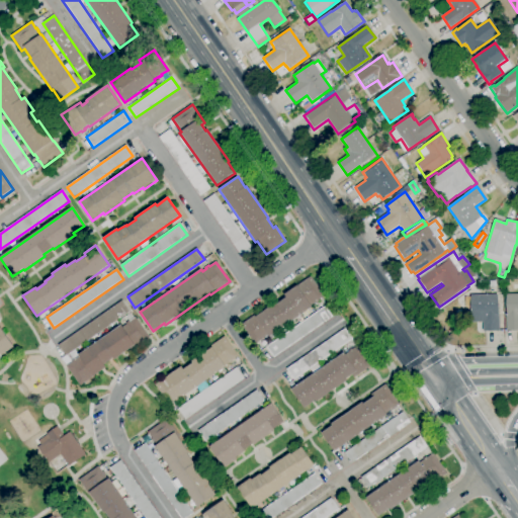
[(255,344),(241,325),(259,312),(260,313),(276,301),(277,304),(286,297),(284,293),(297,284),(297,285),(311,276),(324,296),(318,300),(319,301),(316,304),(315,303),(311,306),(313,307),(269,337),(268,335),(264,338),(264,339),(261,341),(261,340),(255,344)]
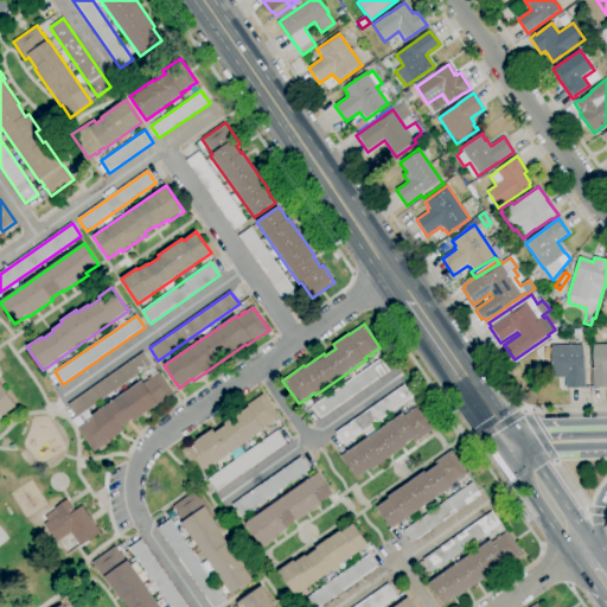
[(606,388),(593,388),(592,353),(593,353),(593,345),(606,344),(606,388)]
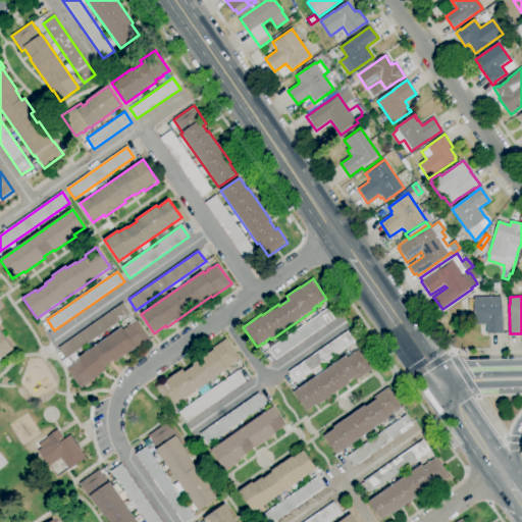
[(486,333),(486,325),(475,326),(474,298),(502,298),(502,317),(503,317),(503,333),(486,333)]
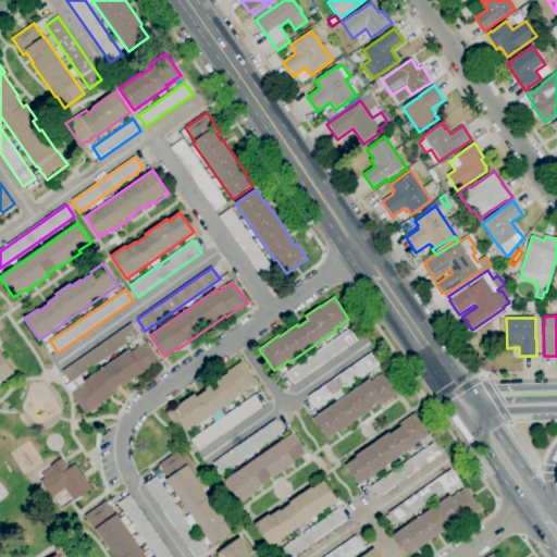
[(76,382),(75,380),(71,383),(63,371),(131,323),(139,335),(81,376),(82,378),(76,382)]
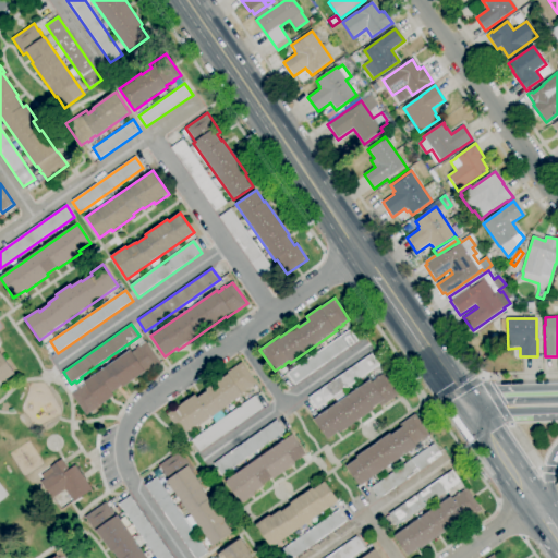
[(294,385),(287,374),(350,330),(358,341),(294,385)]
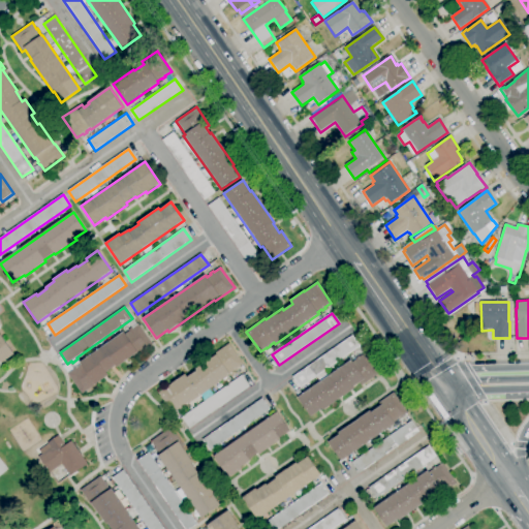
[(82,394),(67,374),(74,369),(73,368),(75,366),(76,367),(81,365),(80,363),(124,332),(125,334),(129,331),(128,330),(131,328),(132,329),(138,324),(152,344),(134,358),(133,356),(117,367),(116,366),(106,372),(109,375),(97,383),(82,394)]
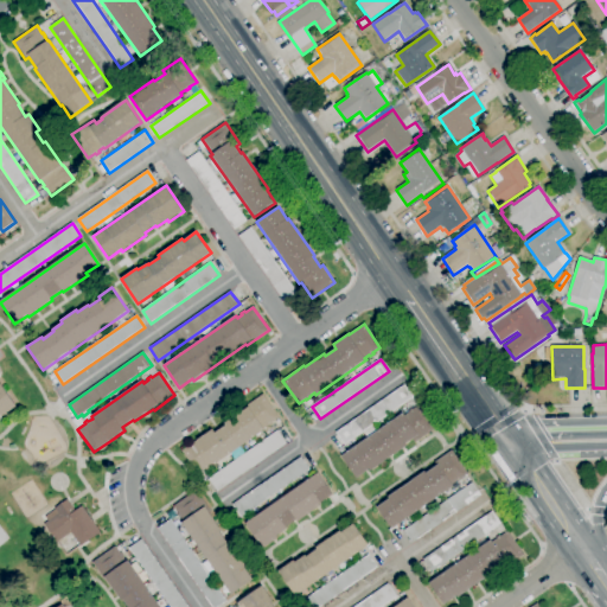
[(0,383),(17,407),(2,416),(1,415),(0,415),(0,383)]
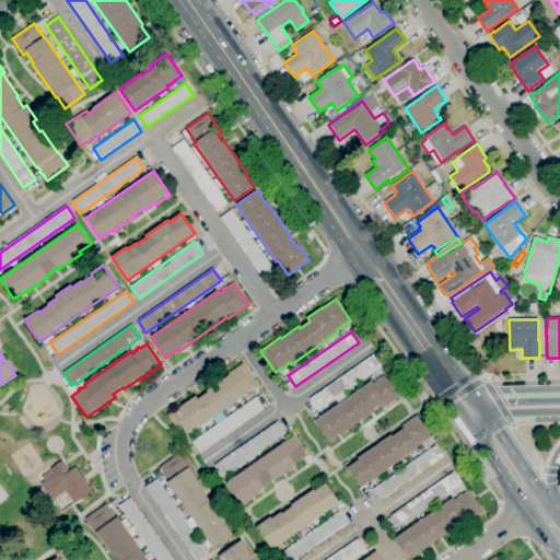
[(317,410),(310,399),(373,356),(381,366),(317,410)]
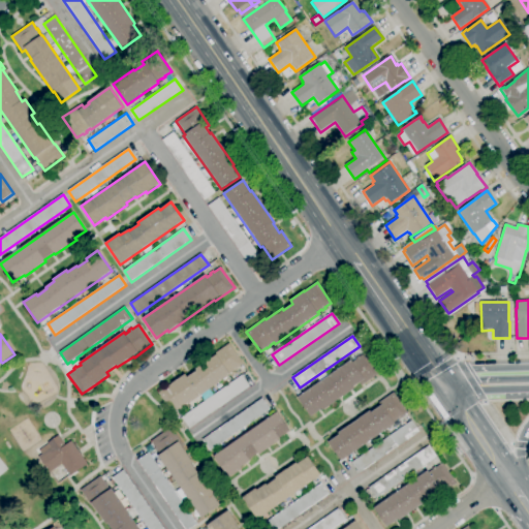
[(173,413),(158,393),(185,374),(187,377),(196,371),(195,369),(215,355),(214,354),(228,344),(243,364),(237,368),(238,370),(235,372),(234,370),(230,373),(231,374),(187,405),(186,404),(182,406),(183,407),(180,410),(179,409),(173,413)]
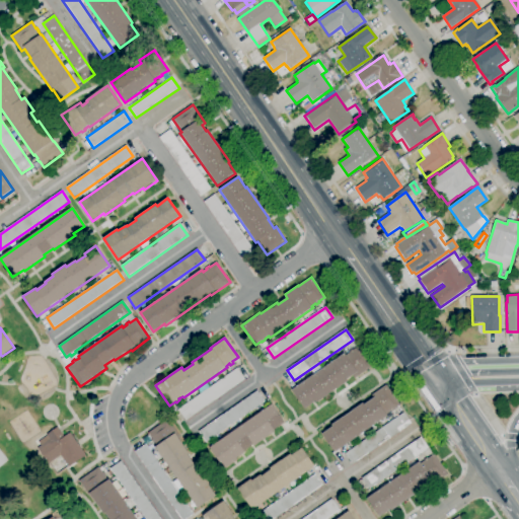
[(304,409),(292,390),(345,354),(346,355),(350,353),(349,352),(352,350),(353,351),(359,346),(372,366),(355,378),(353,375),(347,379),(348,381),(316,403),(315,401),(304,409)]
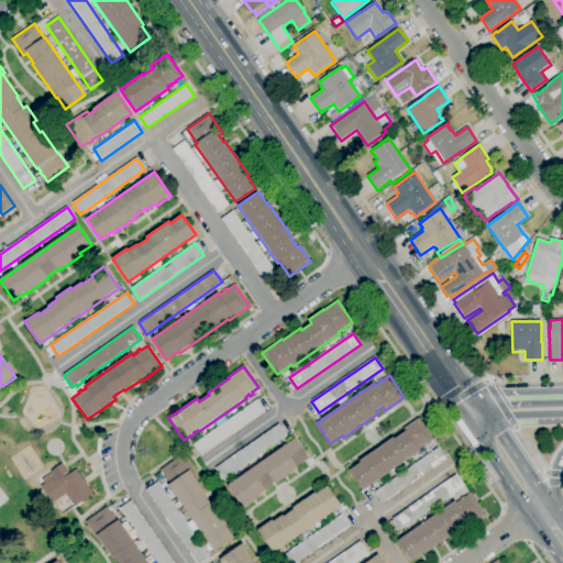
[(201,455),(194,444),(257,399),(265,411),(201,455)]
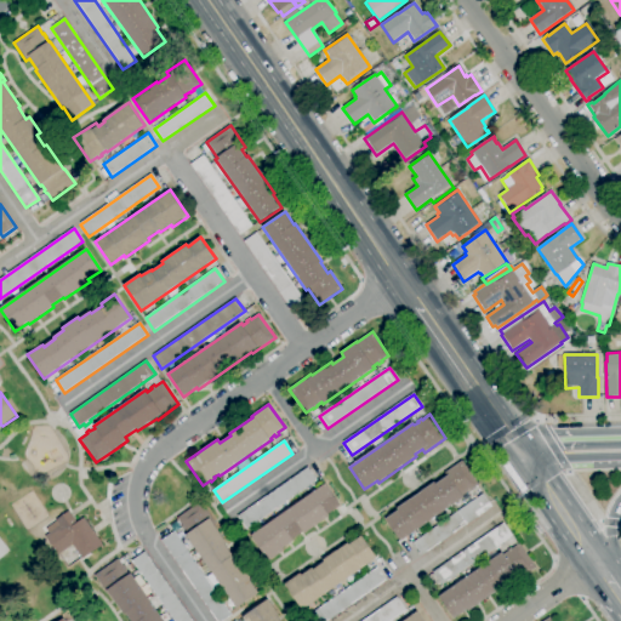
[(402,541),(386,519),(398,511),(397,508),(434,483),(436,484),(448,476),(445,473),(462,461),(478,484),(471,490),(472,491),(468,494),(467,493),(462,496),(463,497),(402,541)]
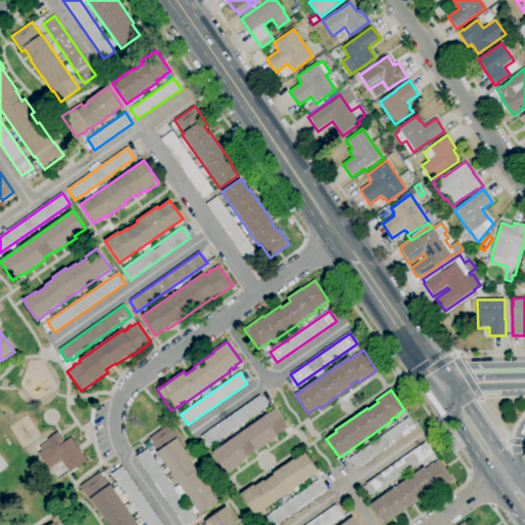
[(208,447),(201,437),(260,396),(268,406),(208,447)]
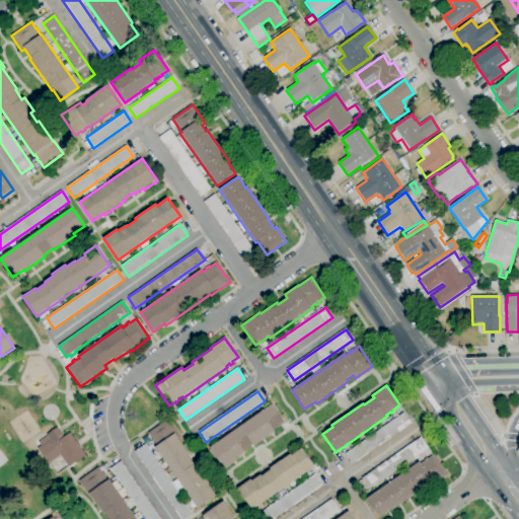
[(225,469),(210,448),(272,404),(285,423),(274,430),(275,432),(254,446),(253,444),(244,451),(245,452),(236,458),(238,460),(225,469)]
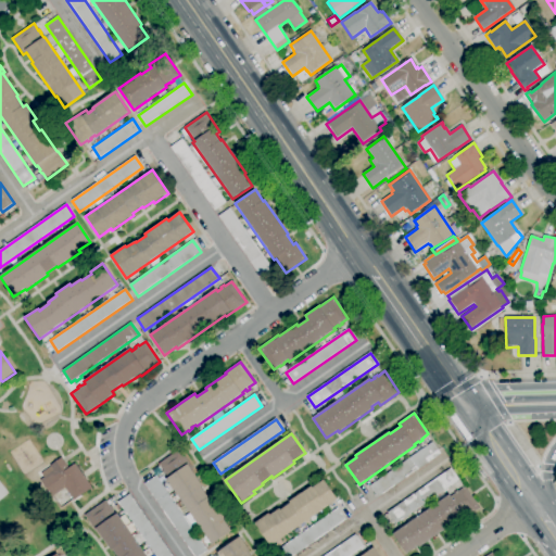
[(377,497),(369,487),(432,442),(440,454),(377,497)]
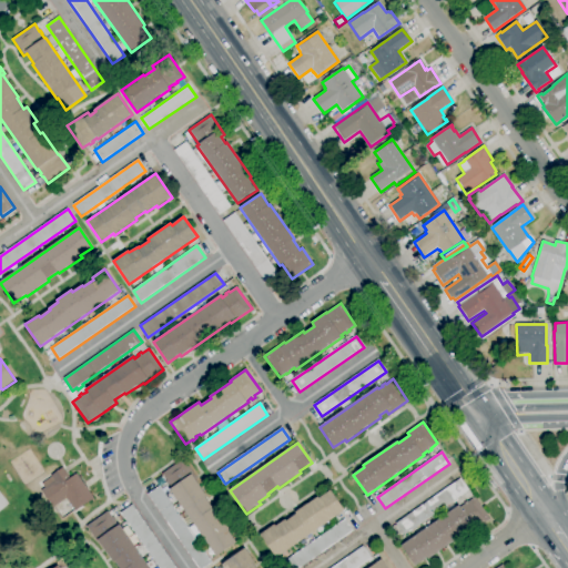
[(216,557),(170,489),(172,488),(169,484),(168,485),(165,482),(166,480),(162,474),(183,459),(193,473),(192,474),(208,497),(205,498),(213,508),(214,507),(230,530),(229,531),(236,544),(216,557)]
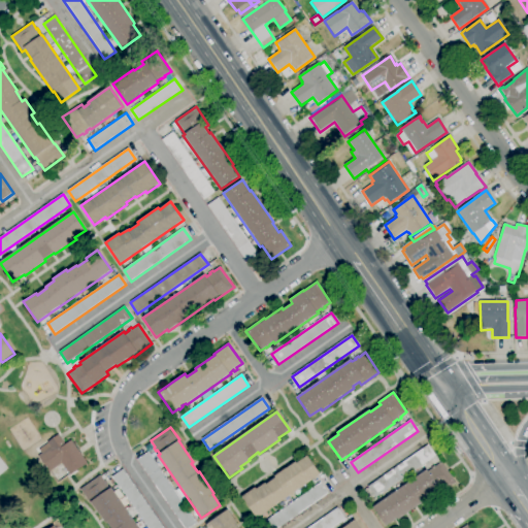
[(70,475),(62,463),(50,472),(38,456),(41,454),(39,450),(47,443),(47,442),(58,434),(65,444),(71,440),(88,463),(70,475)]
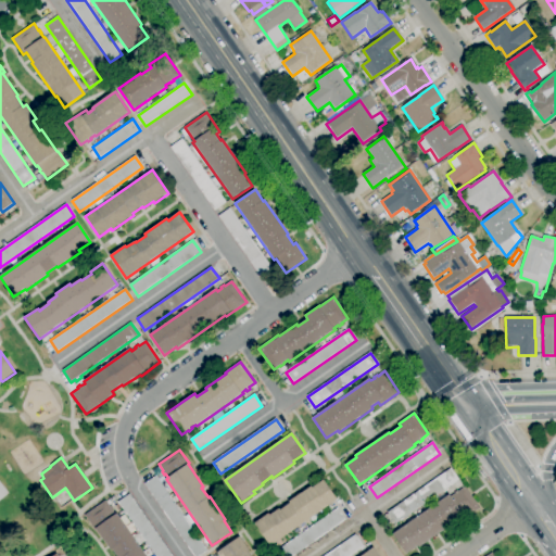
[(395,523),(388,513),(451,468),(458,480),(457,480),(462,487),(450,495),(445,489),(395,523)]
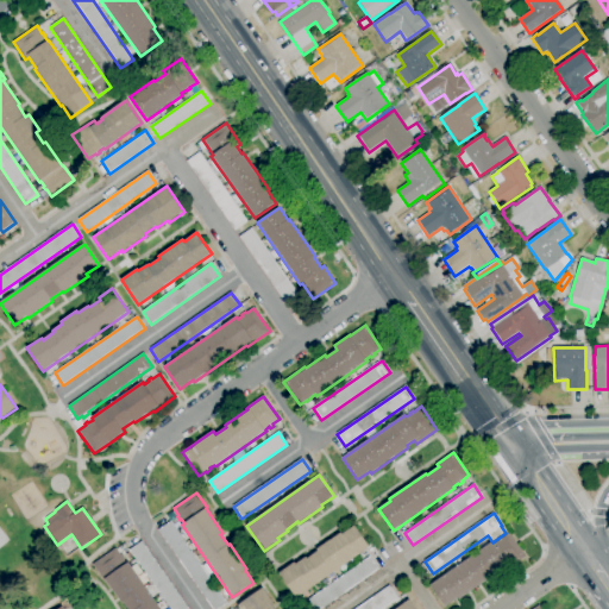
[(218,608),(212,608),(158,531),(170,521),(227,603),(218,608)]
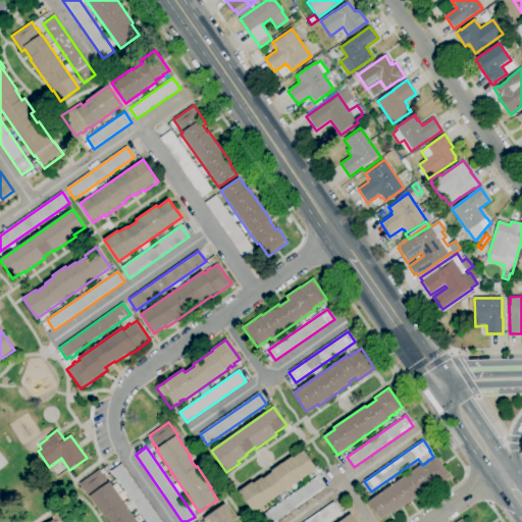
[(254,513),(240,491),(253,481),(254,483),(262,477),(264,479),(272,473),(271,471),(293,457),(294,458),(304,451),(317,469),(254,513)]
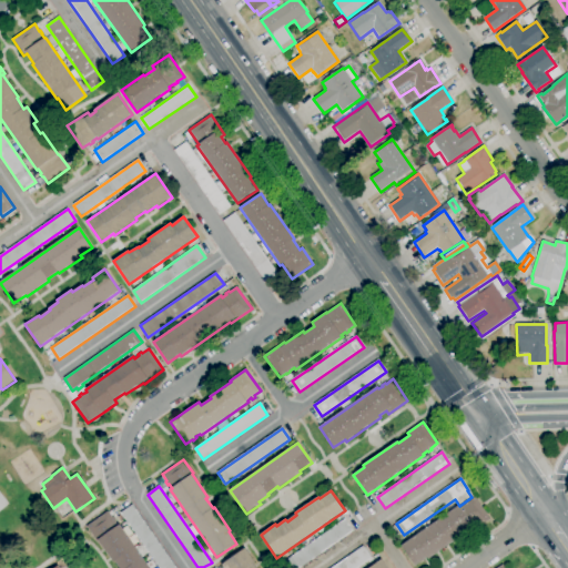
[(416,566),(402,546),(459,506),(460,507),(465,504),(464,503),(467,500),(468,503),(475,497),(490,519),(473,531),(472,530),(428,559),(427,558),(416,566)]
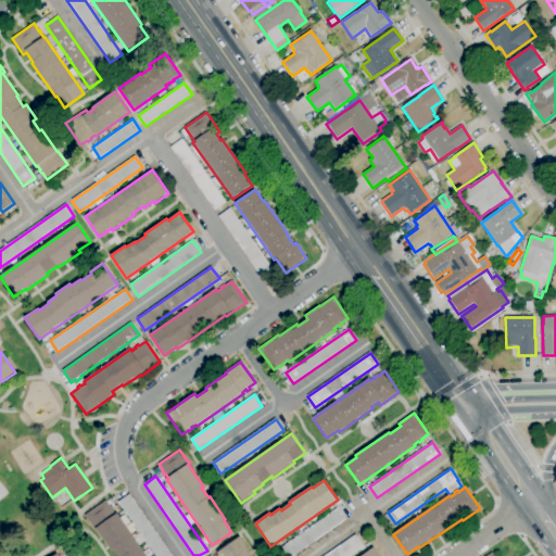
[(117,555),(113,550),(111,551),(97,530),(96,531),(85,515),(105,501),(111,507),(112,506),(114,509),(112,510),(115,515),(117,514),(147,555),(117,555)]
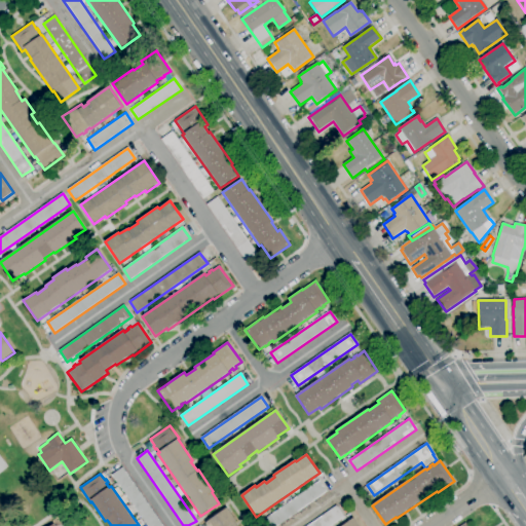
[(276,525),(269,525),(265,519),(320,481),(327,491),(276,525)]
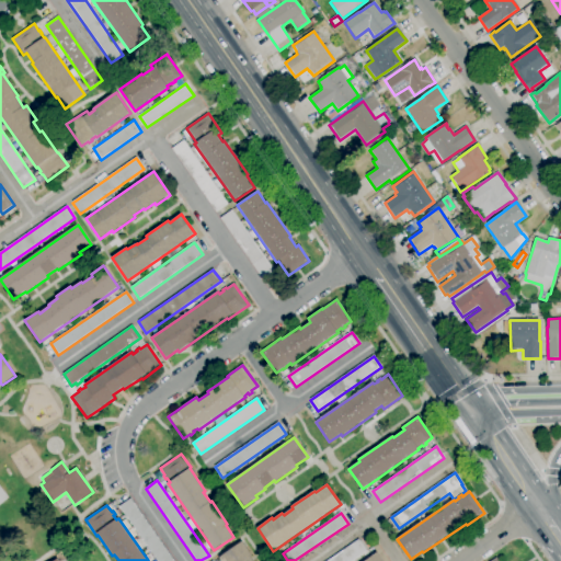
[(353,560),(328,560),(359,539),(367,551),(353,560)]
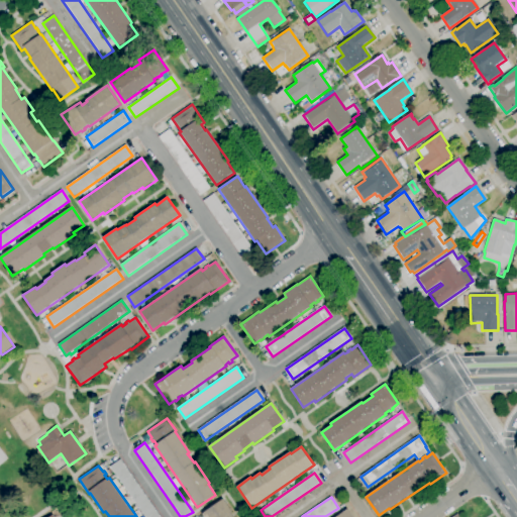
[(204,516),(202,514),(223,499),(232,512),(231,513),(233,516),(204,516)]
